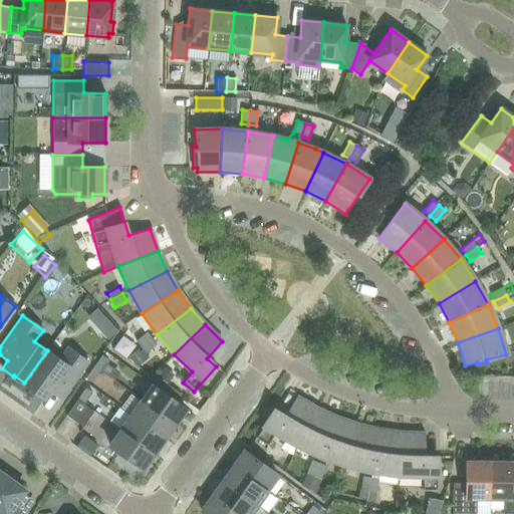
[(141,347),(152,338),(147,332),(136,341),(141,347)]
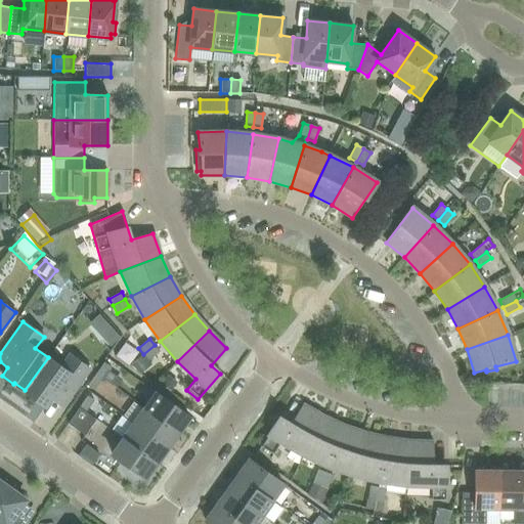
[(155,345),(143,354),(147,360),(159,352),(155,345)]
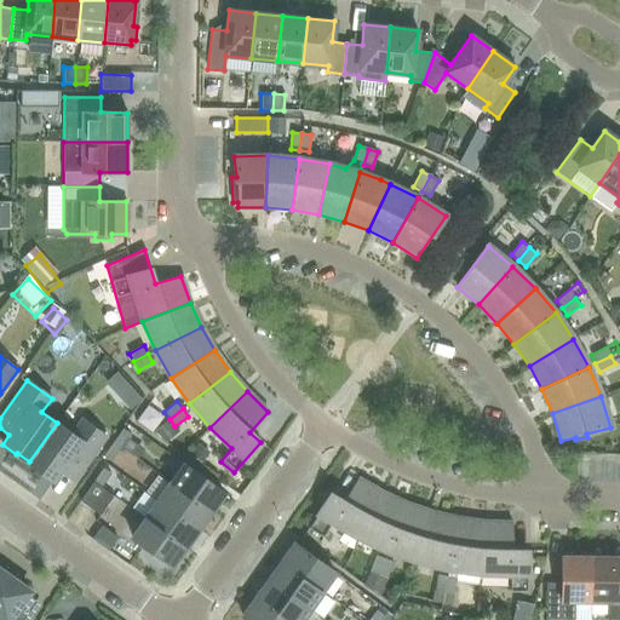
[(57,423),(29,461),(41,469),(39,471),(53,481),(61,471),(74,481),(105,437),(81,419),(72,434),(57,423)]
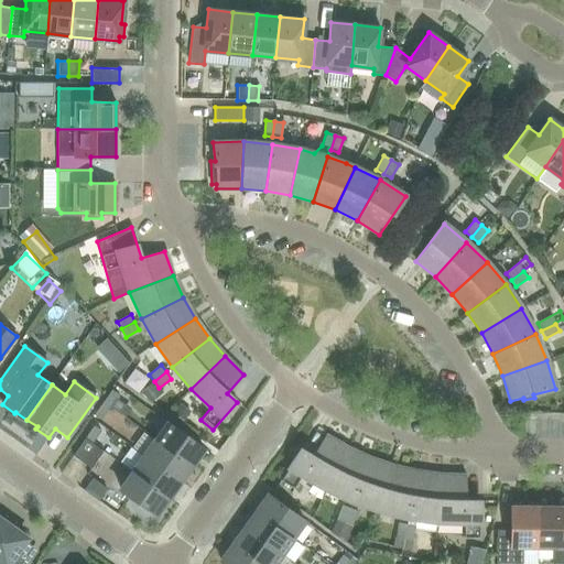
[(102,402),(110,408),(119,396),(111,390),(102,402)]
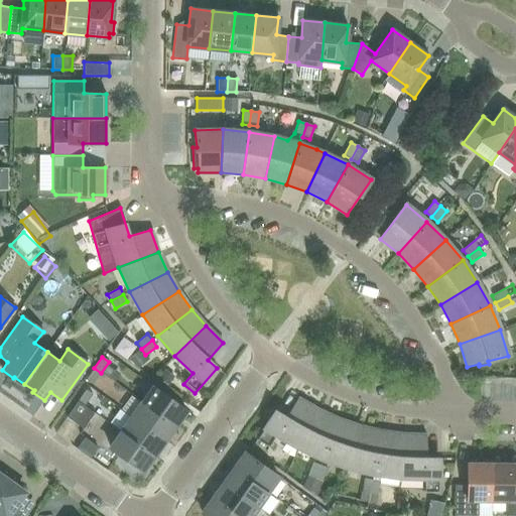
[(93,384),(101,373),(94,368),(87,379),(93,384)]
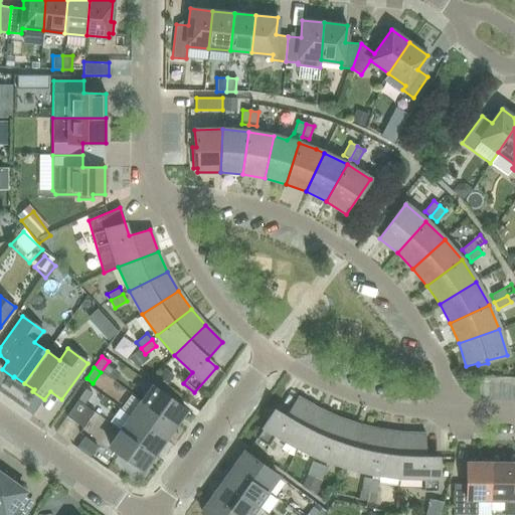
[(142,401),(174,425),(185,409),(153,386),(142,401)]
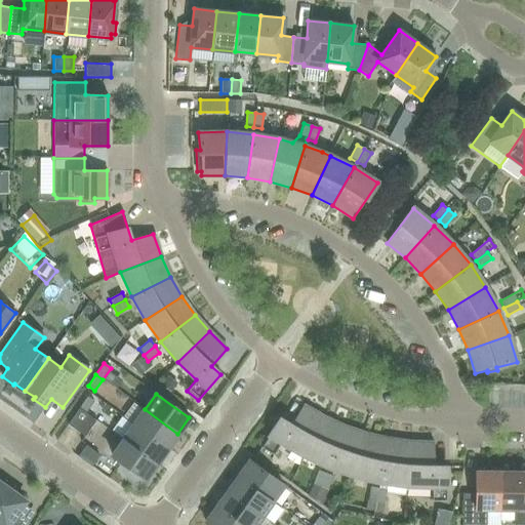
[(79,408),(86,413),(94,401),(87,397),(79,408)]
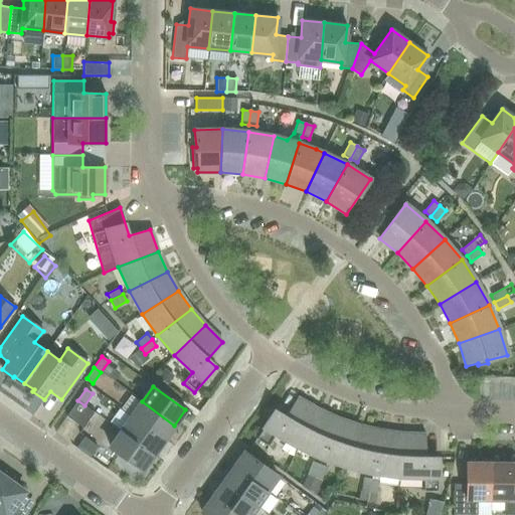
[(298,448),(317,409),(297,397),(285,416),(275,410),(255,439),(268,447),(276,435),(298,448)]
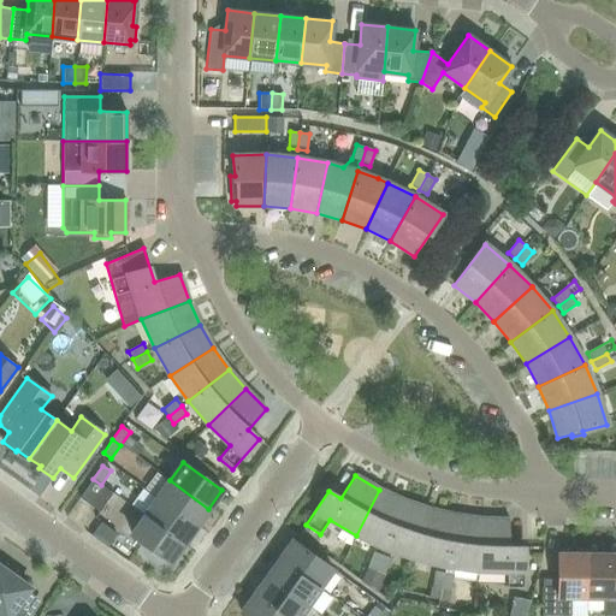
[(101,485),(93,479),(80,497),(99,511),(112,492),(101,485)]
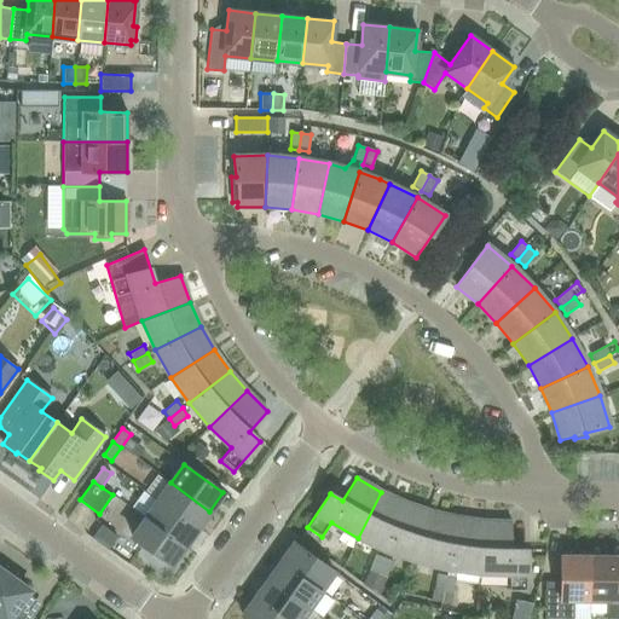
[(197,528),(209,512),(171,482),(157,501),(197,528)]
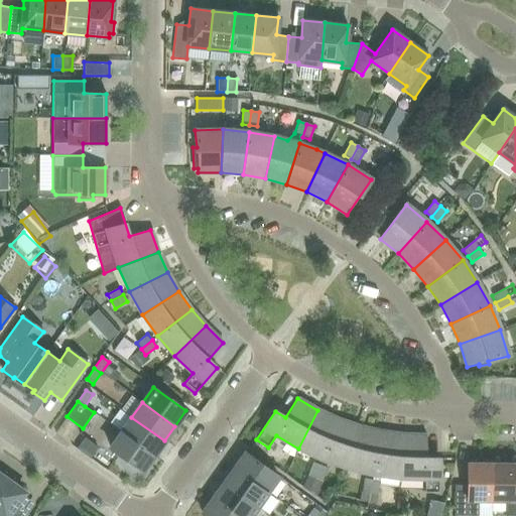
[(323,459),(338,419),(317,410),(298,448),(323,459)]
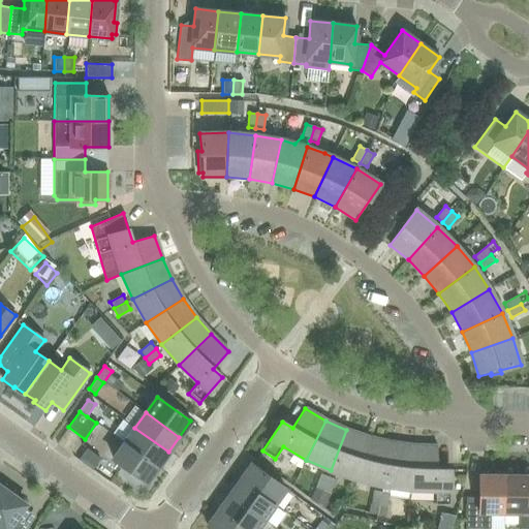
[(158,467),(168,452),(134,428),(124,443),(158,467)]
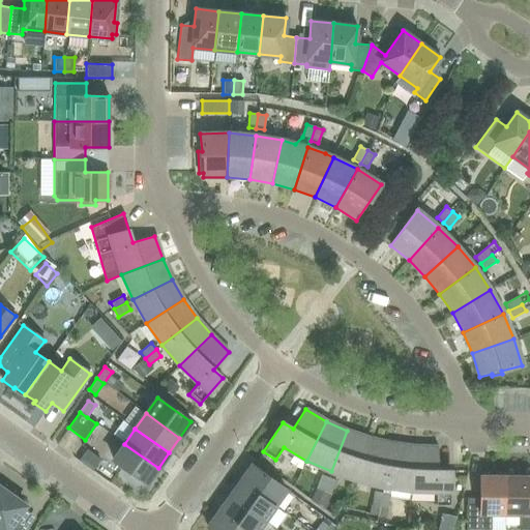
[(356,480),(369,438),(347,431),(331,471),(356,480)]
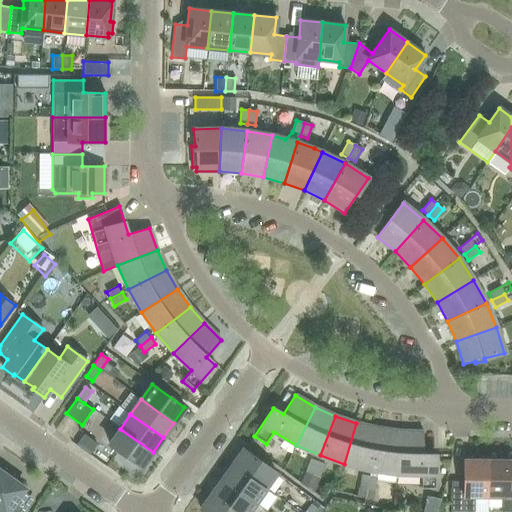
[(370,470),(378,428),(356,423),(344,464),(370,470)]
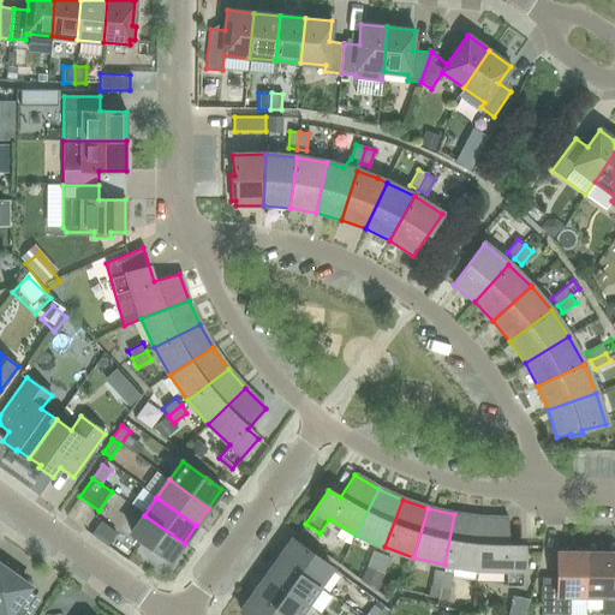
[(476,568),(479,518),(454,514),(445,565),(476,568)]
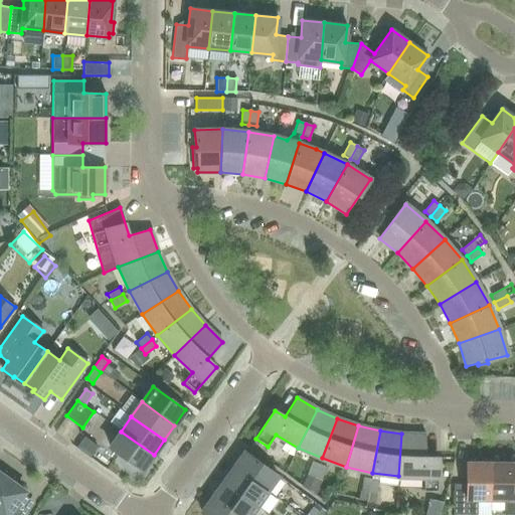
[(143,470),(154,455),(121,432),(110,447),(143,470)]
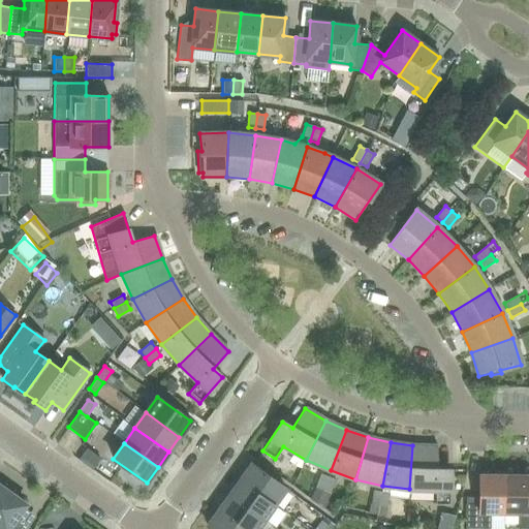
[(412,445),(409,489),(435,490),(435,505),(449,504),(449,469),(437,470),(437,446),(412,445)]
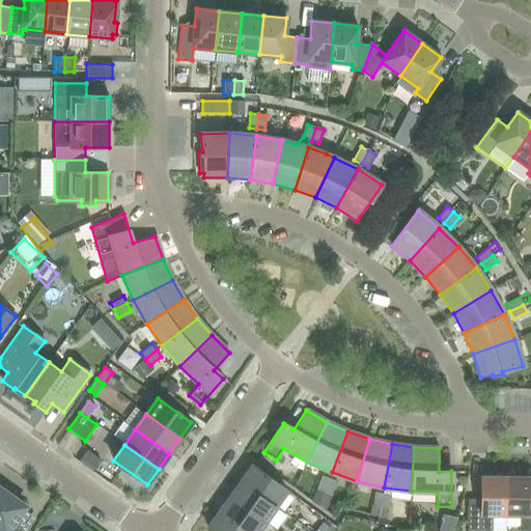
[(241,482),(275,506),(286,491),(252,466),(241,482)]
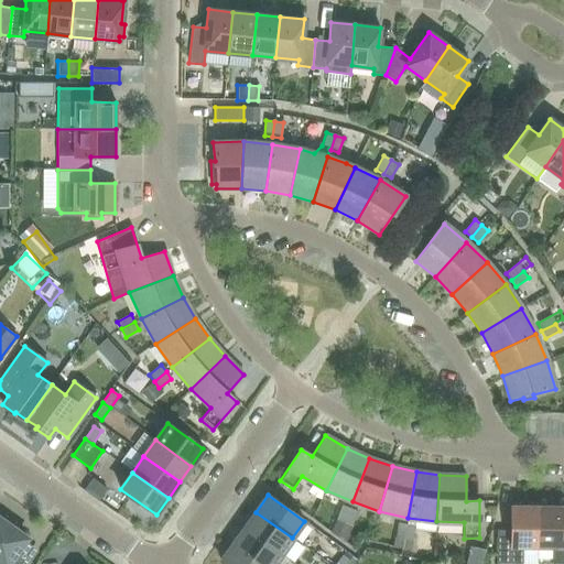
[(349,508),(342,505),(331,532),(338,538),(349,508)]
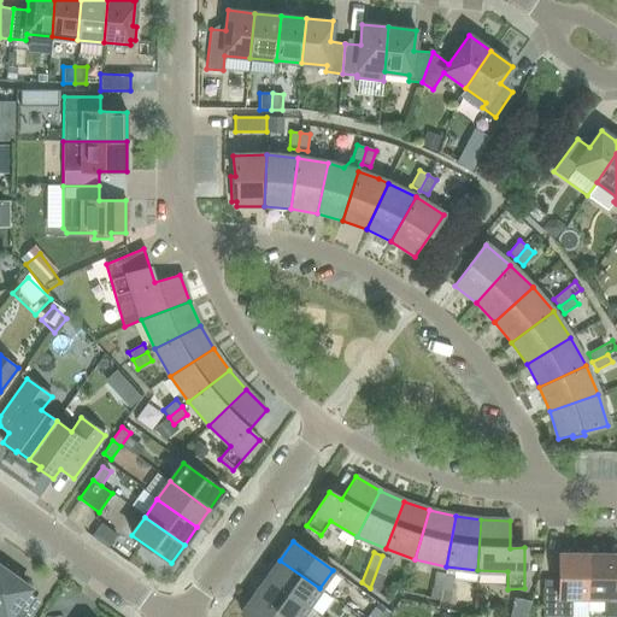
[(588,599),(588,553),(558,553),(558,581),(544,580),(544,616),(571,616),(573,599),(588,599)]
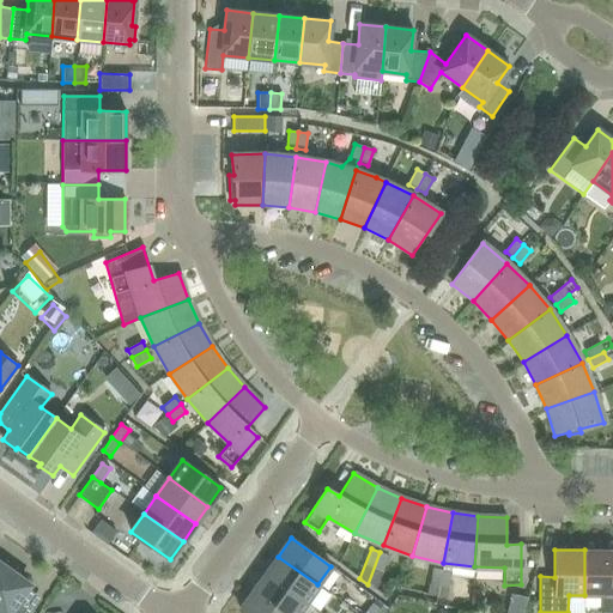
[(612,612),(612,550),(584,550),(584,595),(600,595),(600,612),(612,612)]
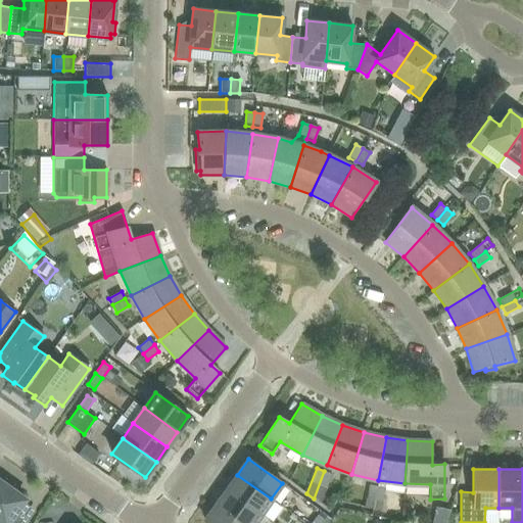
[(332,474),(324,471),(314,498),(321,504),(332,474)]
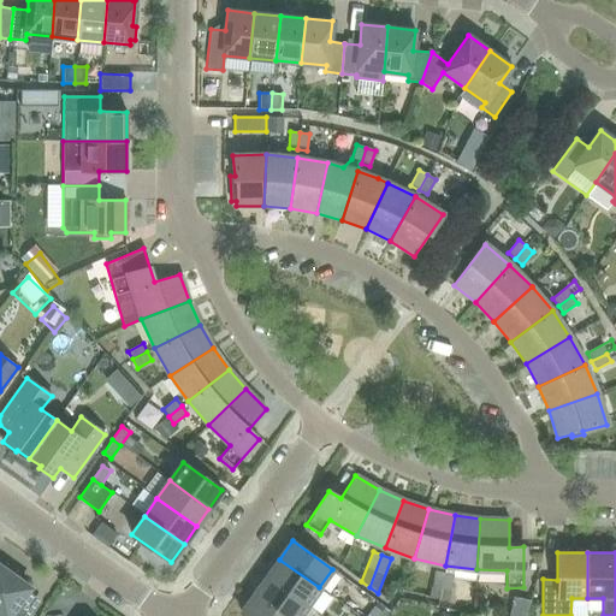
[(306,605),(319,587),(279,560),(267,576),(306,605)]
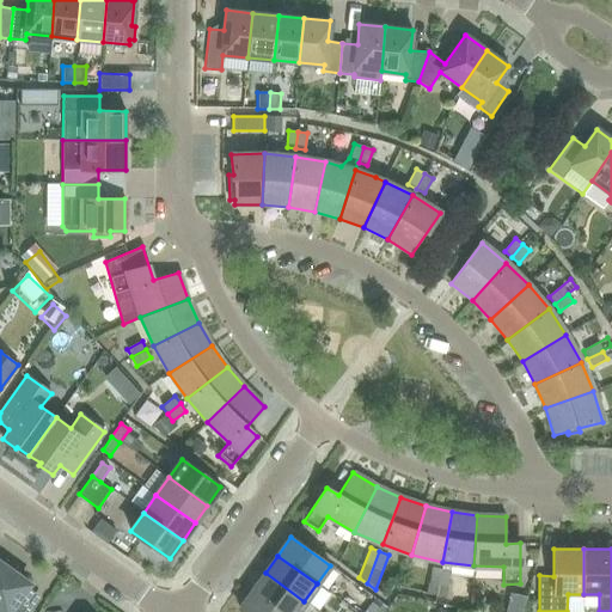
[(20,611),(13,606),(29,583),(0,562),(0,611),(1,611),(20,611)]
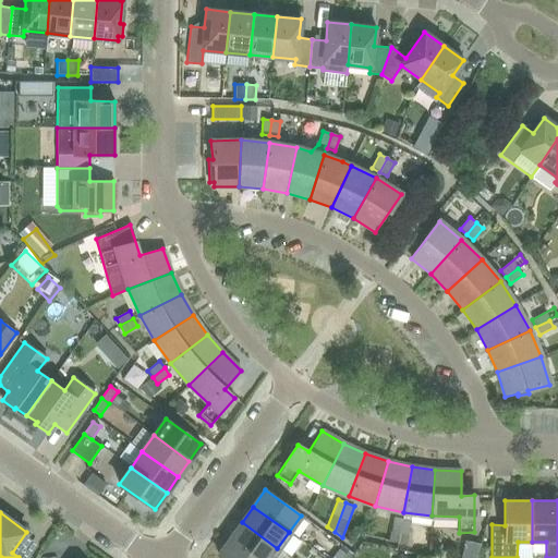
[(402,519),(393,517),(390,532),(388,541),(398,543),(402,519)]
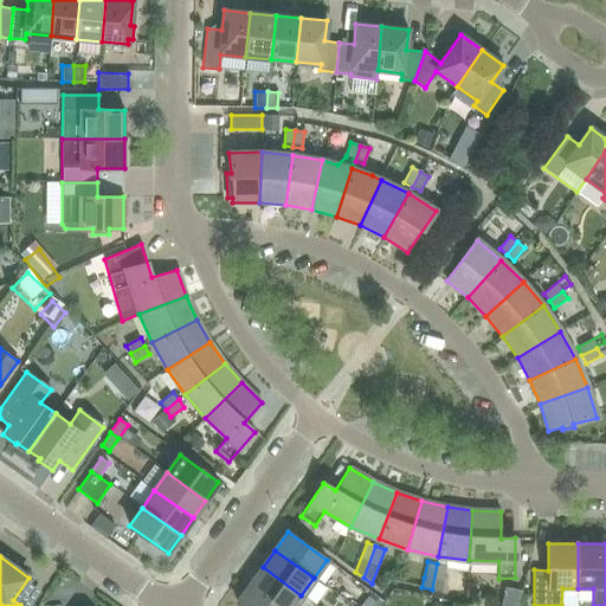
[(445,566),(437,563),(432,590),(440,592),(443,581),(445,566)]
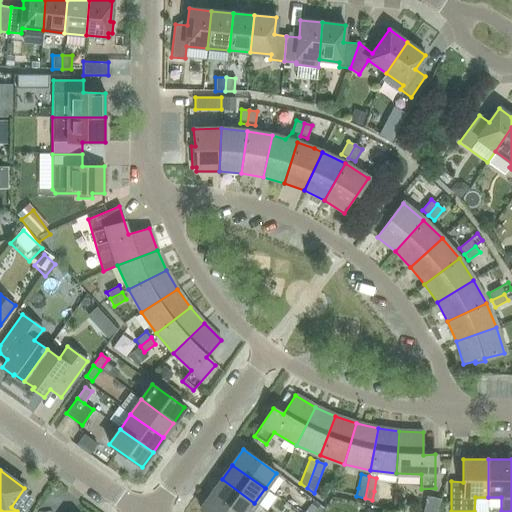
[(236,511),(247,511),(254,503),(222,479),(211,494),(236,511)]
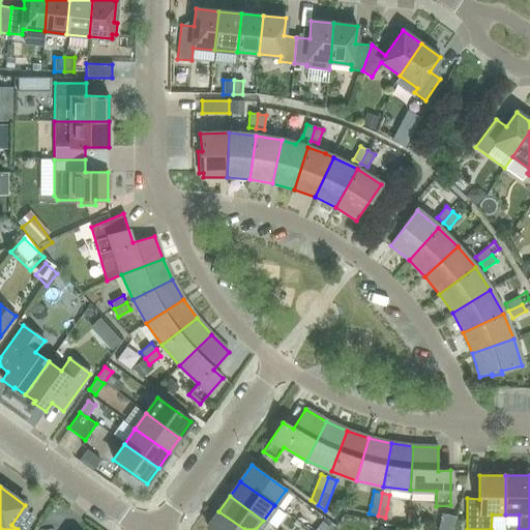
[(210,529),(244,529),(218,511),(207,527),(210,529)]
